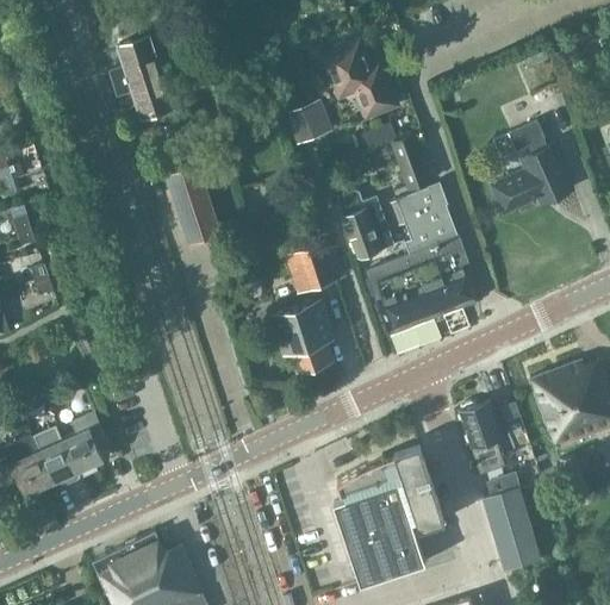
[(126,68),(112,73),(119,93),(132,89),(142,118),(172,108),(149,38),(119,48),(126,68)]
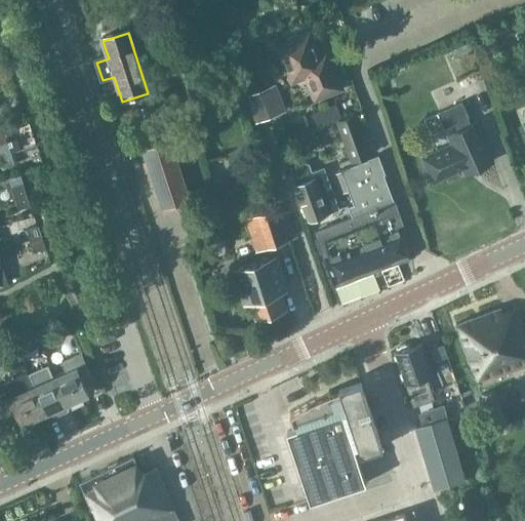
[(276,48),(290,85),(305,79),(313,103),(325,97),(339,92),(327,59),(318,63),(308,36),(276,48)]
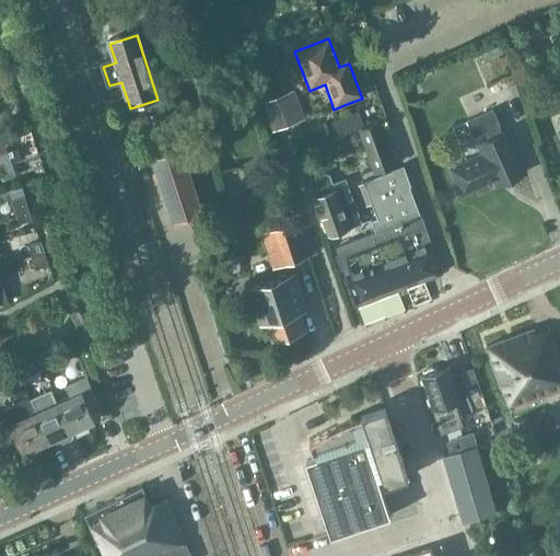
[(300,120),(288,96),(261,107),(273,132),(300,120)]
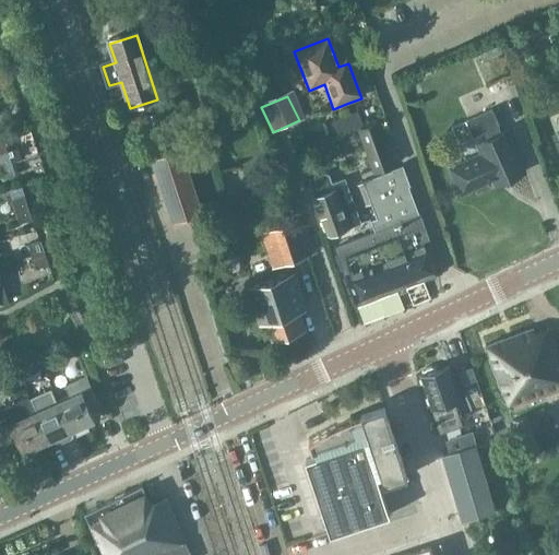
[(482,157),(450,172),(459,192),(472,186),(474,191),(502,179),(504,184),(524,175),(507,136),(501,138),(498,129),(499,129),(492,113),(465,125),(473,141),(484,136),(487,143),(477,148),(480,154),(482,157)]
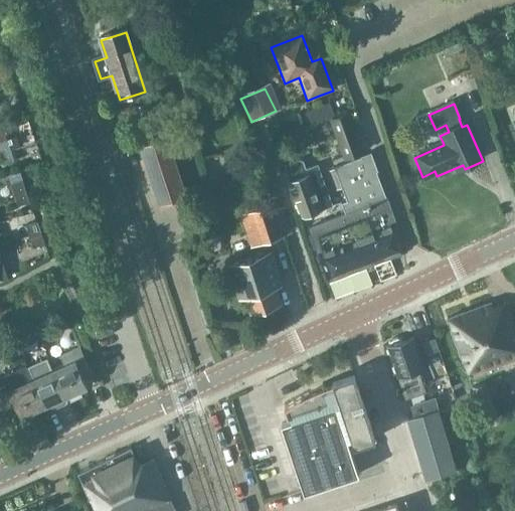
[(330,106),(306,115),(312,128),(335,119),(330,106)]
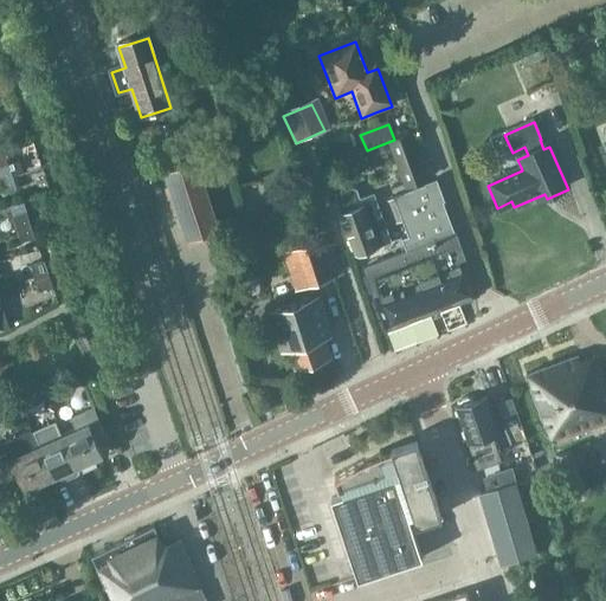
[(172,129),(161,133),(166,146),(176,142),(172,129)]
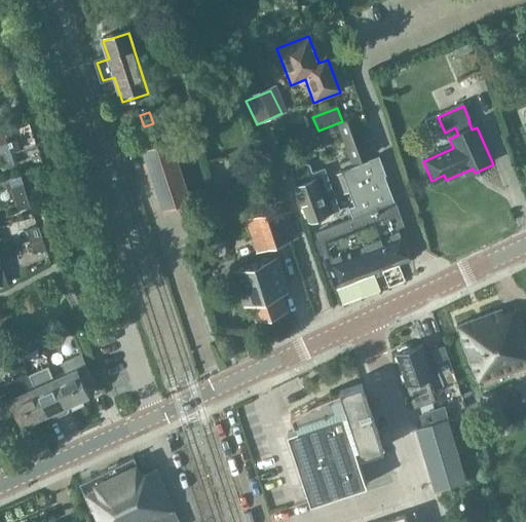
[(358,118),(338,125),(352,165),(372,158),(358,118)]
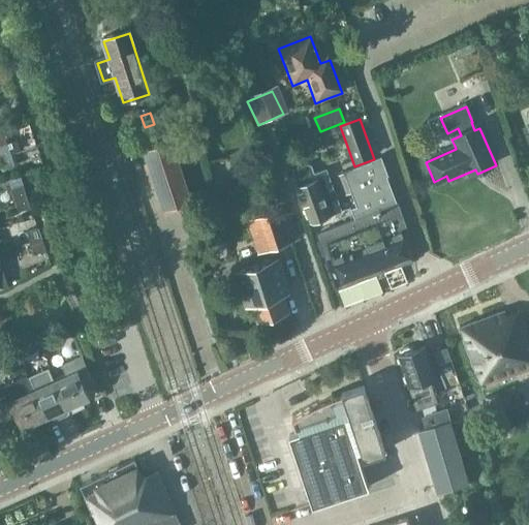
[(168,210),(191,203),(173,143),(145,152),(163,211),(168,210)]
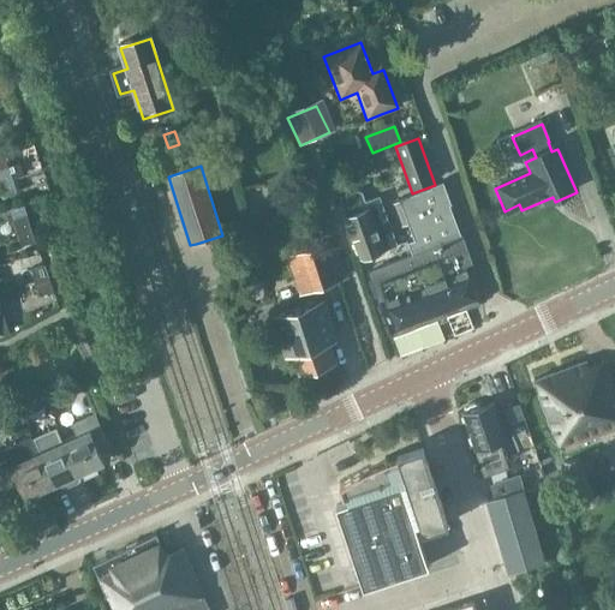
[(0,187),(0,189),(13,184),(10,172),(0,174),(0,187)]
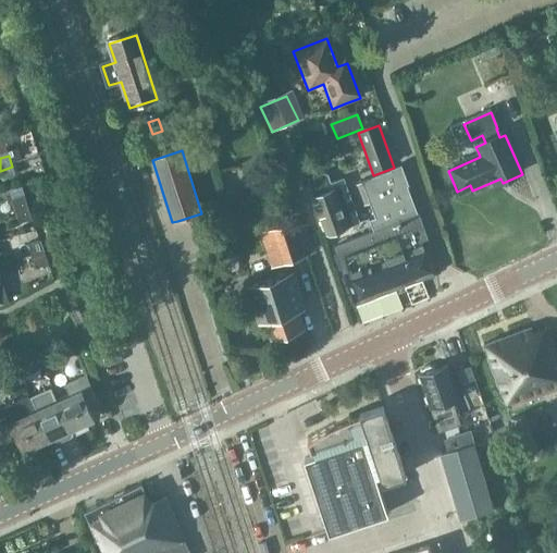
[(12,167),(0,171),(4,183),(16,179),(12,167)]
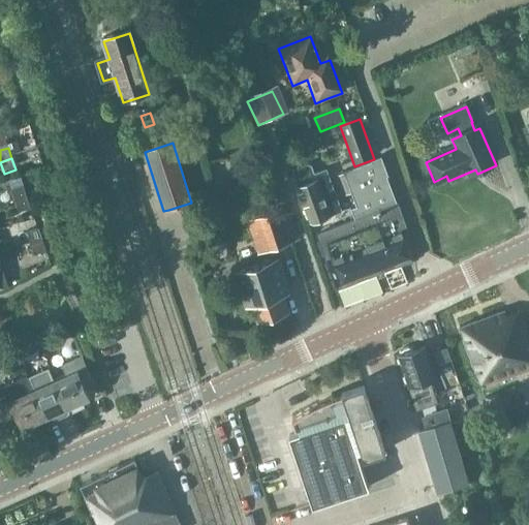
[(351,212),(355,223),(318,237),(338,291),(417,260),(398,207),(392,209),(381,181),(387,179),(381,161),(356,171),(344,176),(356,210),(351,212)]
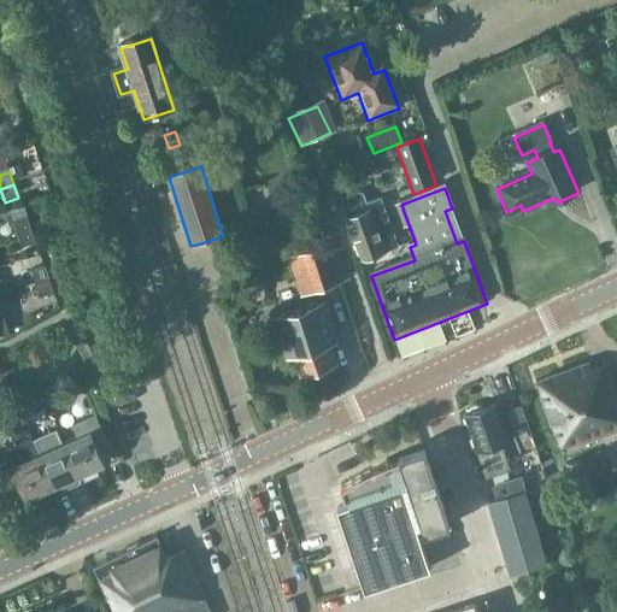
[(360,264),(397,251),(389,231),(378,202),(362,209),(358,196),(338,204),(360,264)]
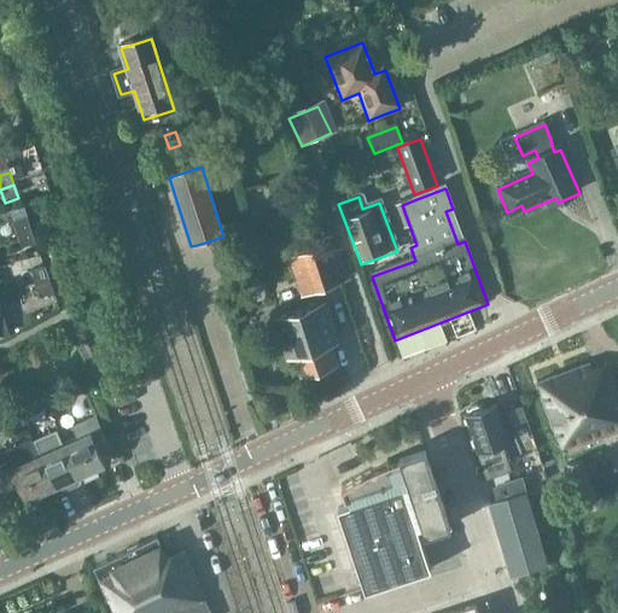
[(18,238),(31,234),(28,221),(15,226),(18,238)]
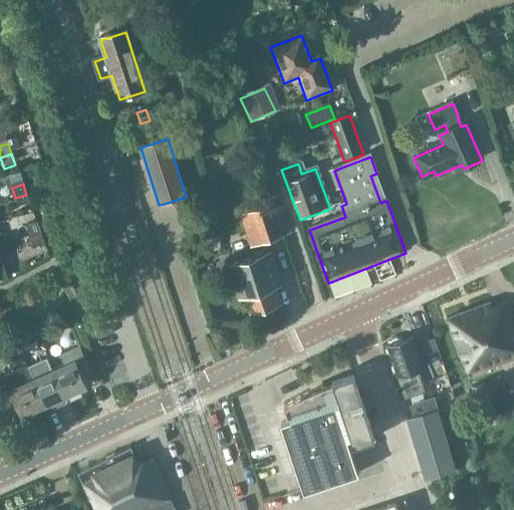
[(26,195),(15,198),(19,209),(30,206),(26,195)]
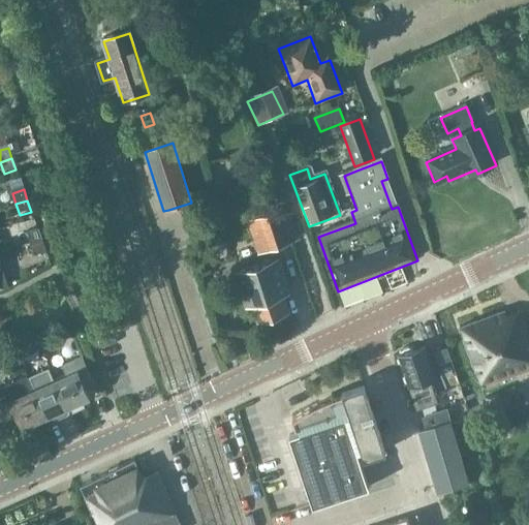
[(270,212),(246,220),(256,251),(280,244),(270,212)]
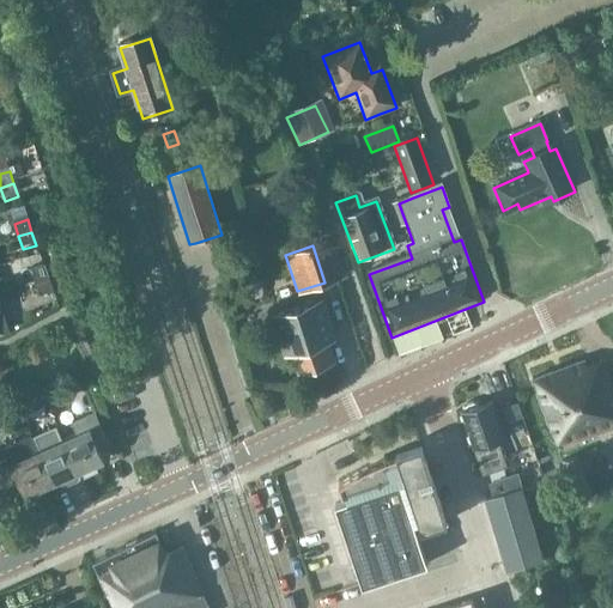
[(46,268),(43,268),(32,272),(36,285),(49,281),(46,268)]
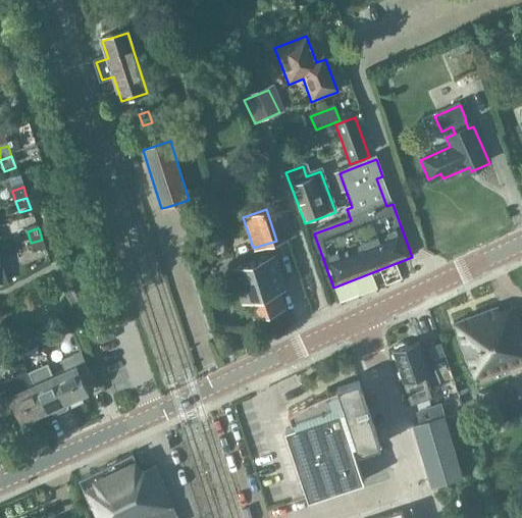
[(42,240),(31,243),(35,255),(46,252),(42,240)]
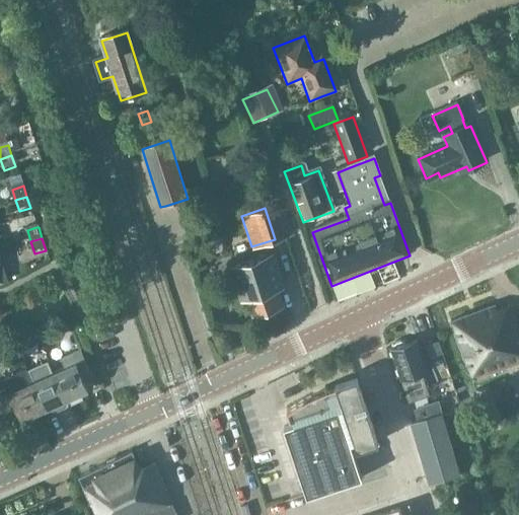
[(255,263),(232,271),(237,286),(235,286),(240,301),(243,303),(246,302),(252,318),(271,312),(276,311),(284,308),(277,290),(283,288),(273,258),(255,263)]
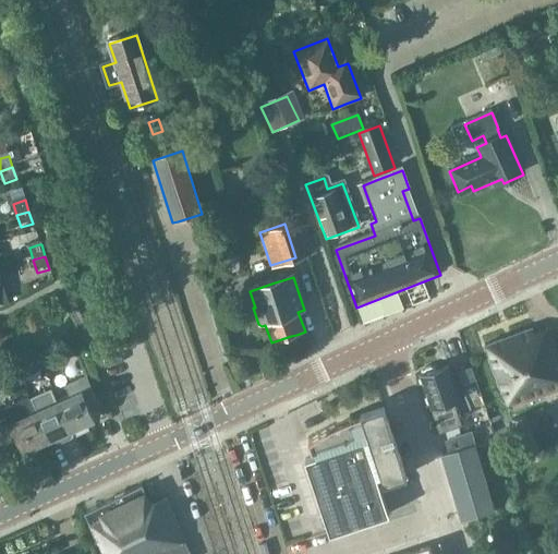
[(485,348),(508,412),(557,394),(557,352),(550,332),(534,337),(532,332),(485,348)]
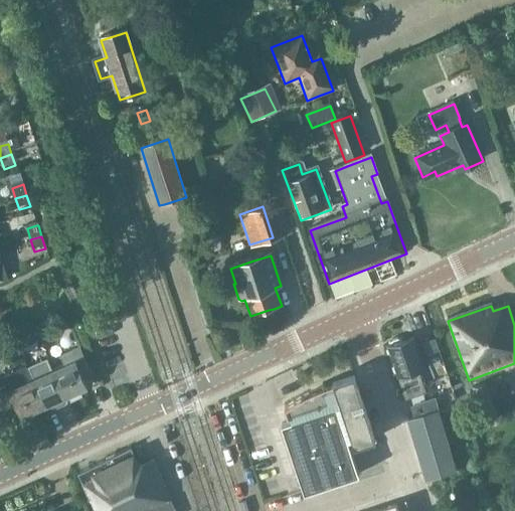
[(25,328),(10,334),(18,350),(32,343),(25,328)]
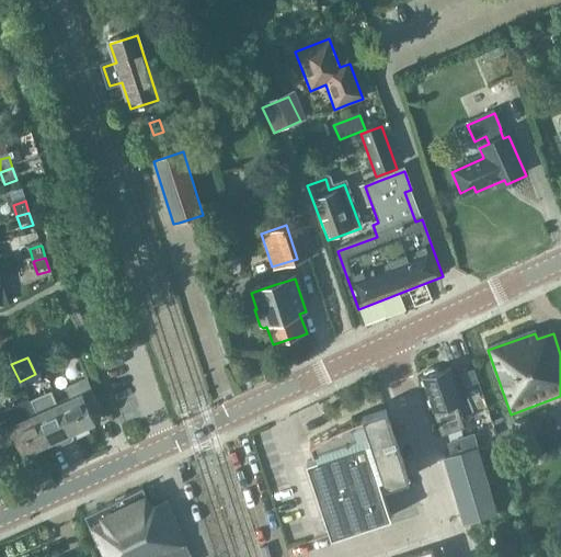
[(426,381),(423,381),(438,427),(439,427),(443,438),(464,431),(456,407),(461,405),(453,378),(450,372),(439,376),(435,374),(427,376),(426,381)]
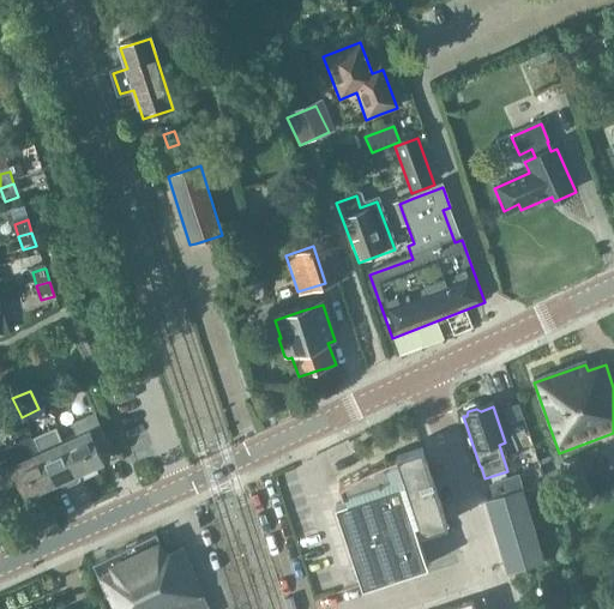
[(518,408),(504,412),(510,427),(523,422),(518,408)]
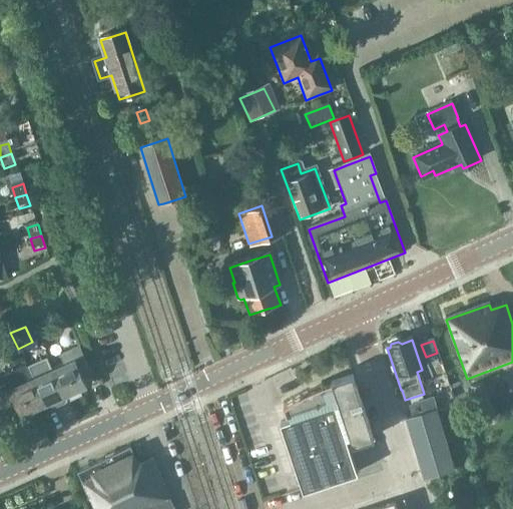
[(54,372),(66,399),(88,389),(81,375),(90,371),(80,349),(60,358),(64,367),(54,372)]
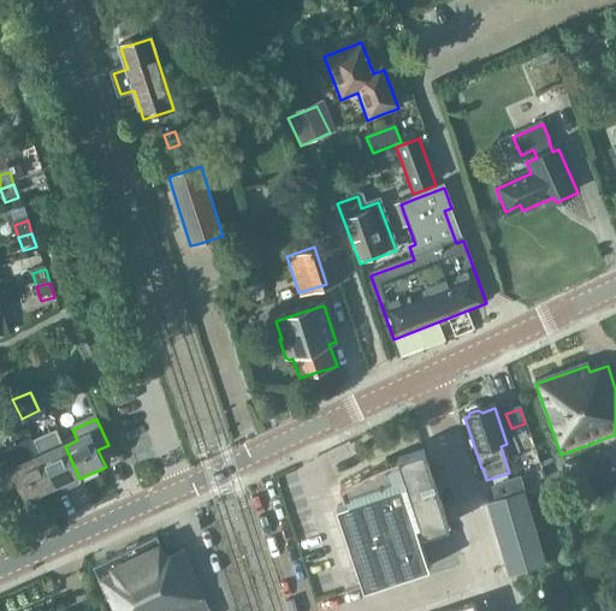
[(80,479),(65,446),(59,433),(33,444),(39,457),(53,490),(80,479)]
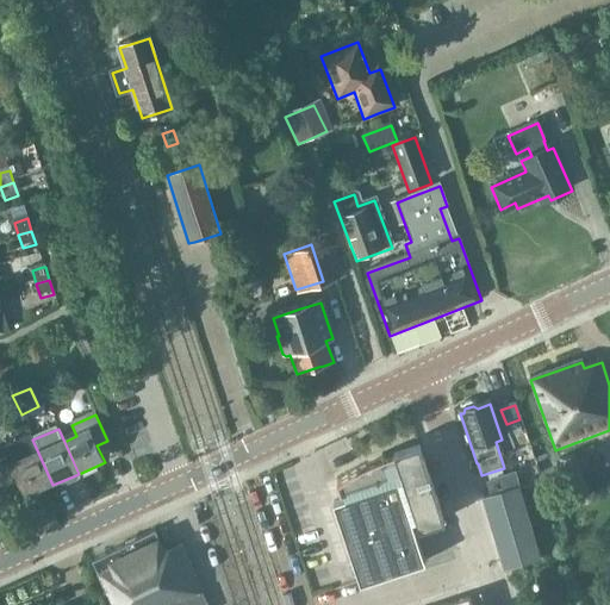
[(421,448),(396,456),(396,459),(405,485),(410,499),(411,504),(418,525),(421,534),(446,525),(435,491),(421,448)]
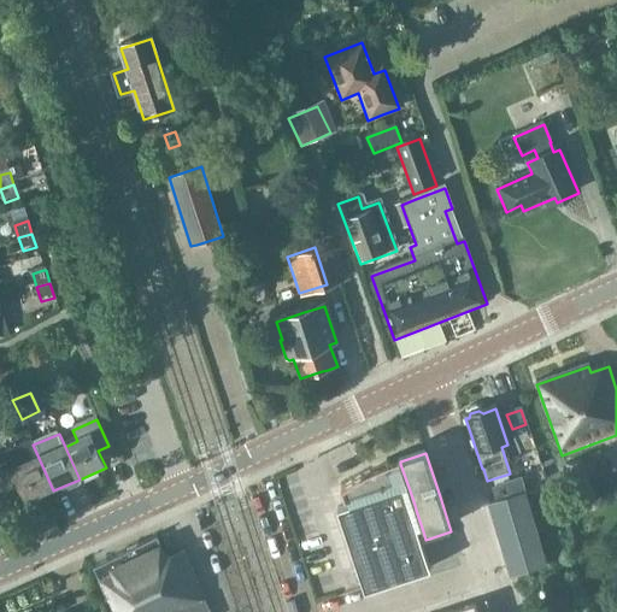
[(53,490),(39,458),(12,470),(27,502),(53,490)]
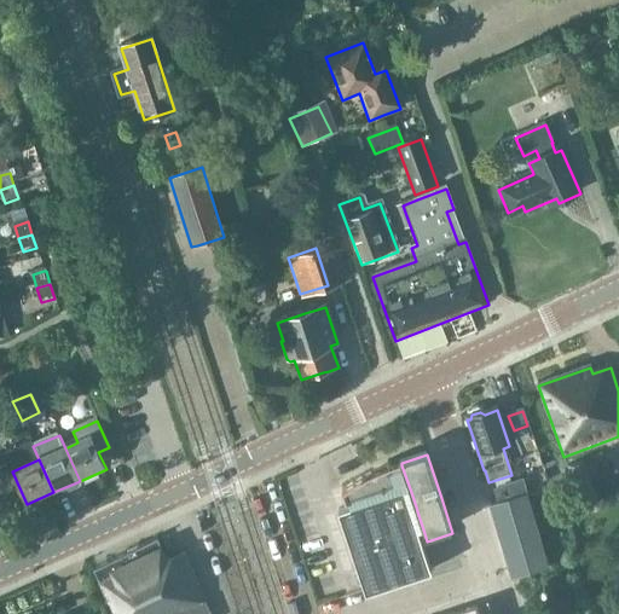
[(584,464),(568,470),(583,511),(600,505),(584,464)]
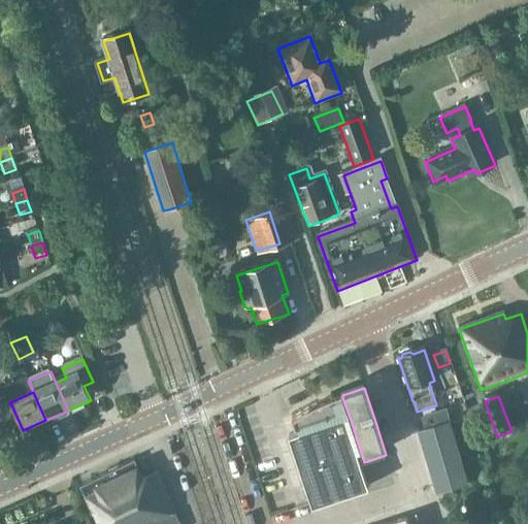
[(296,421),(293,423),(297,437),(351,420),(342,397),(335,400),(329,402),(322,405),(315,408),(308,413),(302,417),(296,421)]
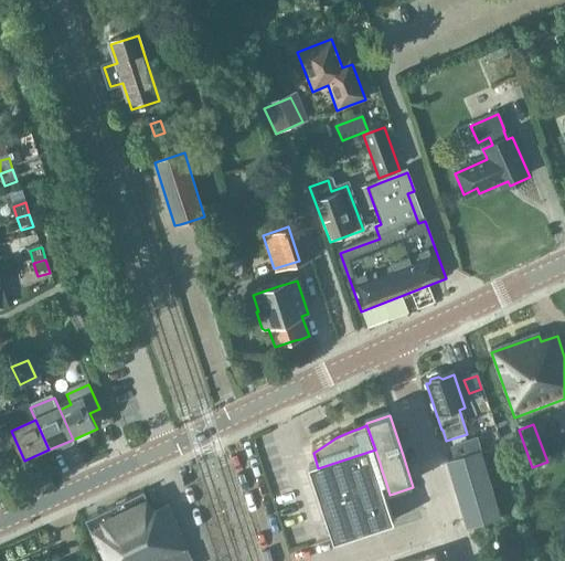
[(481,453),(477,440),(459,445),(460,447),(452,450),(456,461),(481,453)]
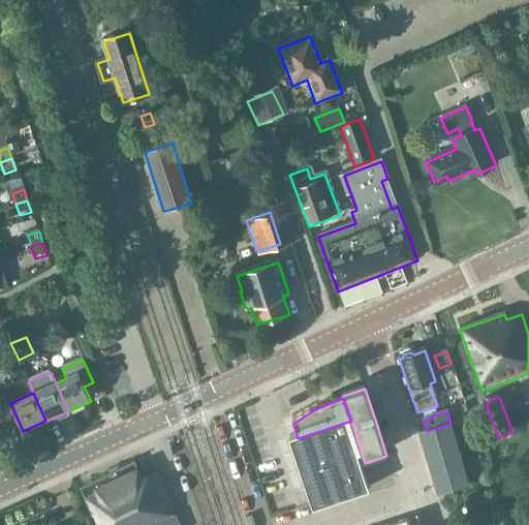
[(290,440),(289,440),(296,458),(310,502),(312,508),(313,510),(316,508),(336,502),(355,496),(369,491),(368,488),(361,465),(358,457),(363,456),(356,437),(355,433),(351,421),(298,438),(290,440)]
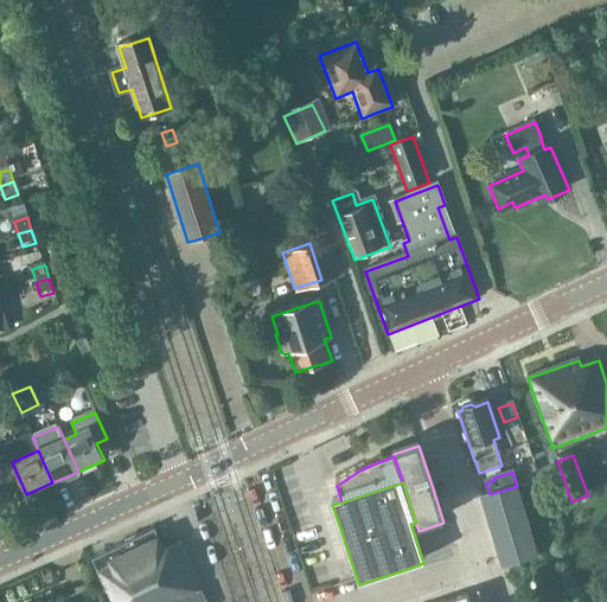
[(481,497),(503,569),(537,558),(516,486),(481,497)]
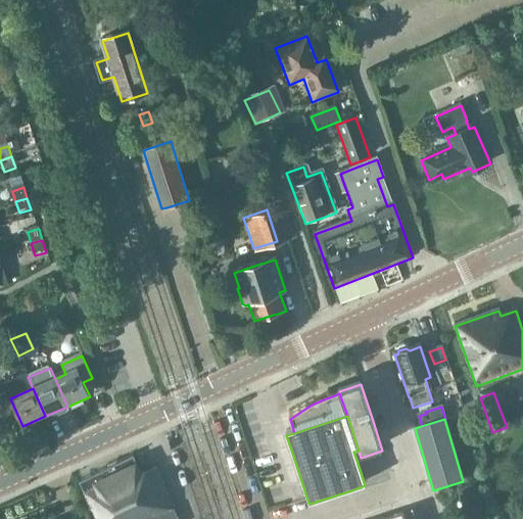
[(129,459),(80,483),(93,518),(176,518),(155,470),(141,476),(136,461),(129,459)]
